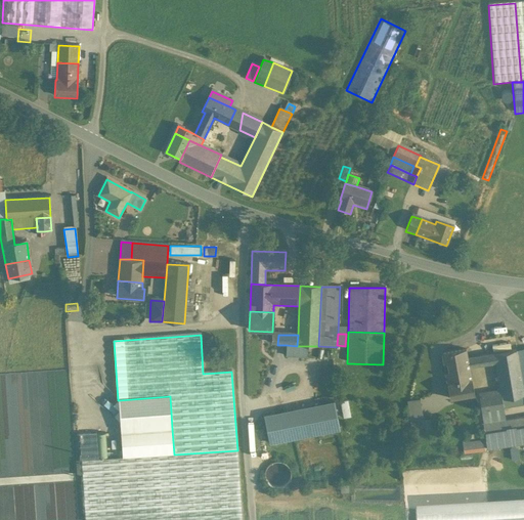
[(297,346),(287,345),(286,357),(299,358),(300,346),(297,346)]
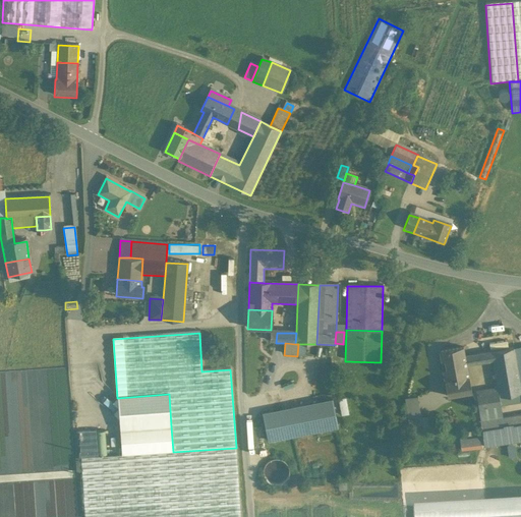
[(493,344),(494,351),(499,350),(499,347),(508,346),(507,343),(493,344)]
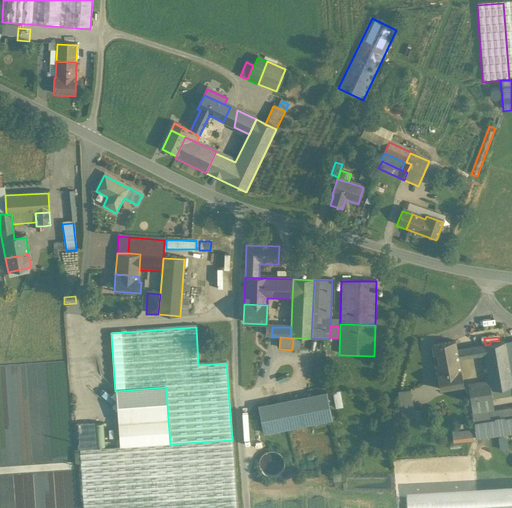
[(455,343),(432,347),(437,375),(460,371),(458,360),(456,351),(455,343)]
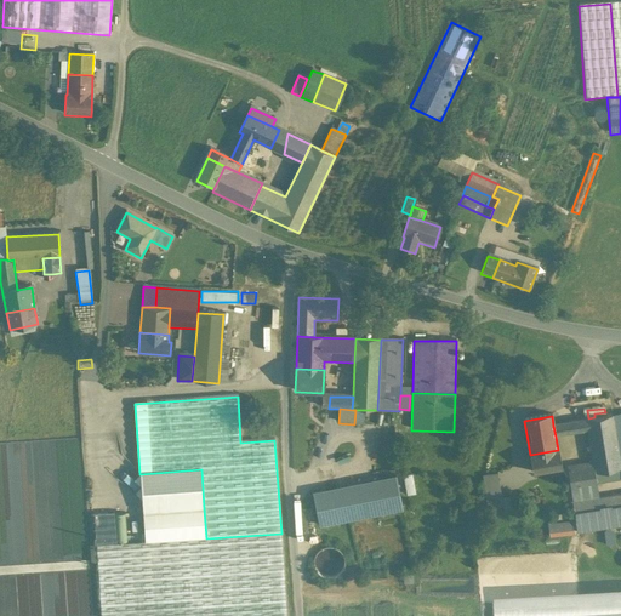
[(613,416),(585,421),(587,432),(592,466),(593,466),(594,474),(620,471),(613,416)]
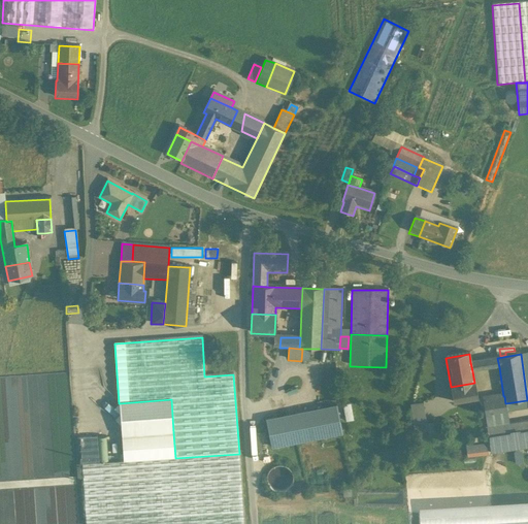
[(497,358),(485,360),(487,369),(499,367),(497,358)]
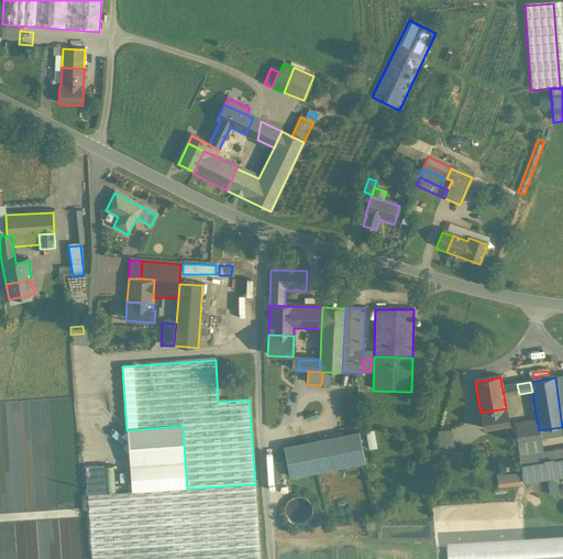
[(501,386),(504,396),(519,394),(517,384),(501,386)]
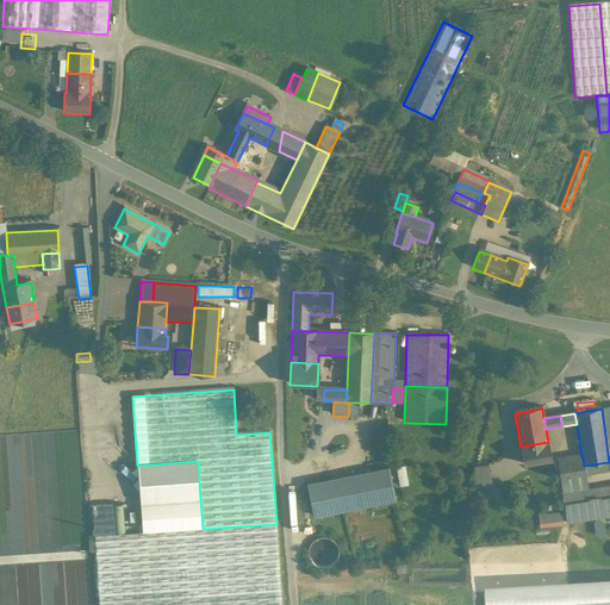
[(0,438),(0,454),(18,454),(18,438),(0,438)]
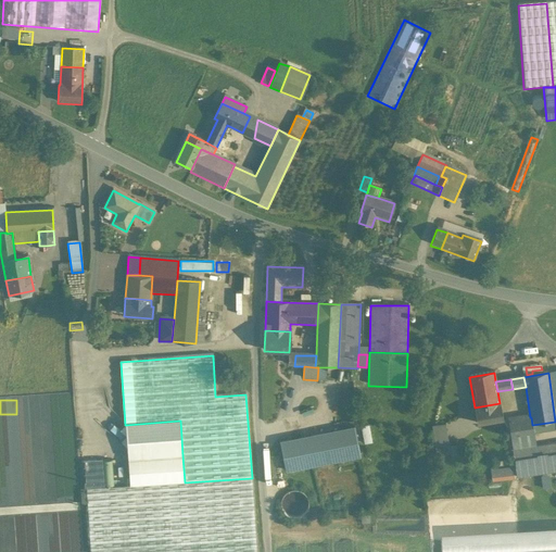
[(500,403),(475,408),(475,409),(474,409),(477,425),(503,421),(500,403)]
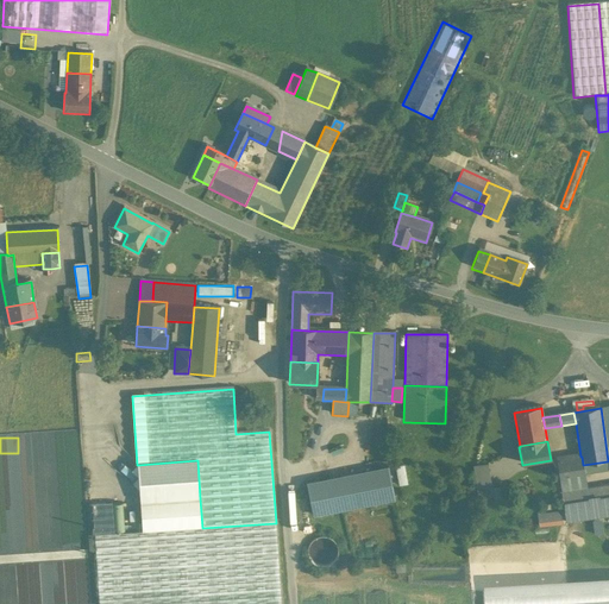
[(18,444),(19,454),(30,453),(30,442),(18,444)]
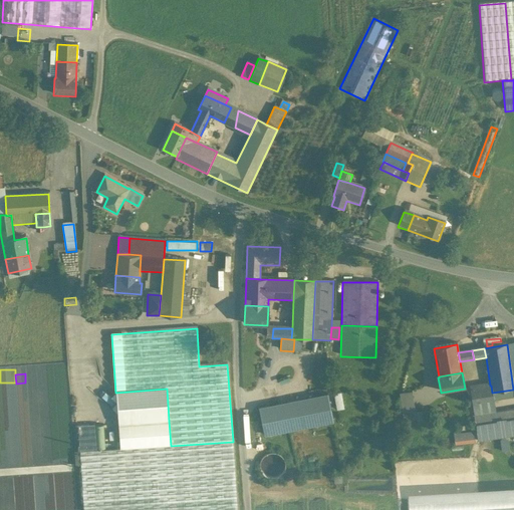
[(63,420),(67,420),(67,383),(46,384),(46,396),(58,396),(58,407),(62,407),(63,420)]
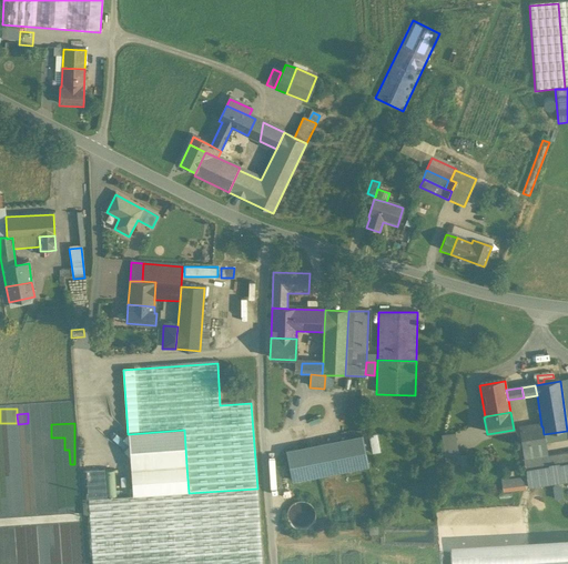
[(541,426),(519,431),(521,447),(545,444),(544,434),(543,426),(541,426)]
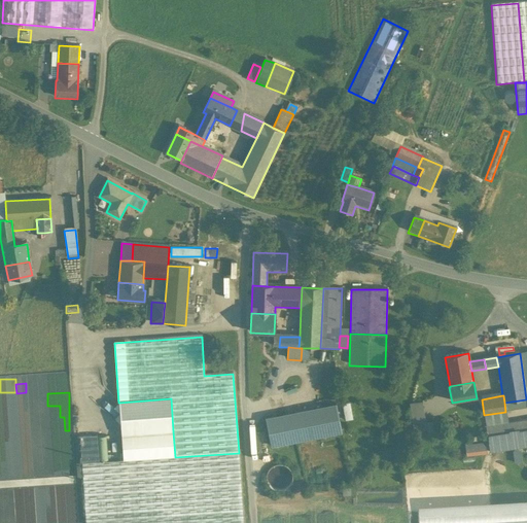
[(171,398),(119,403),(118,403),(114,409),(119,413),(115,419),(120,424),(121,436),(173,431),(171,398)]
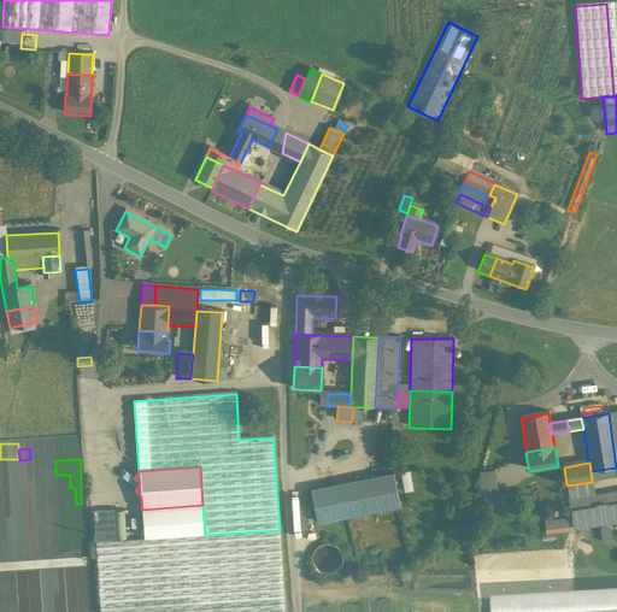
[(616,468),(591,471),(592,482),(616,477),(616,468)]
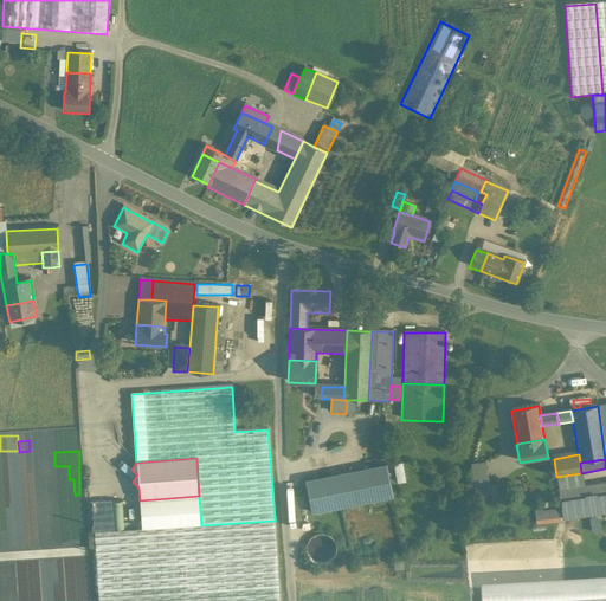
[(394,484),(406,483),(403,461),(391,464),(394,484)]
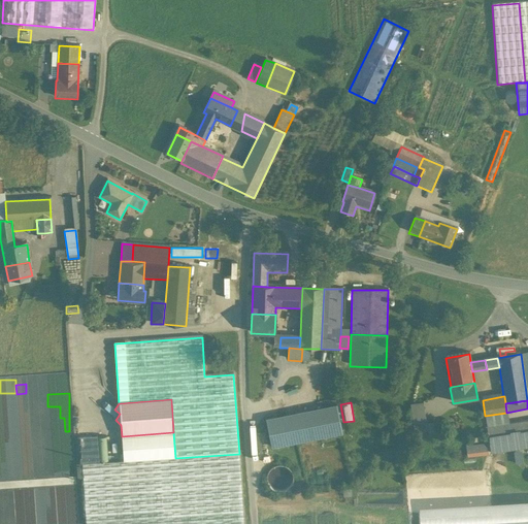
[(423,403),(411,405),(411,413),(424,411),(423,403)]
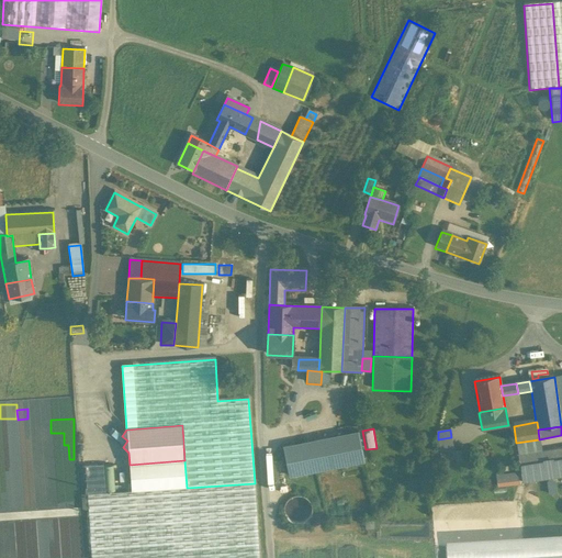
[(358,432),(282,447),(289,477),(363,462),(358,432)]
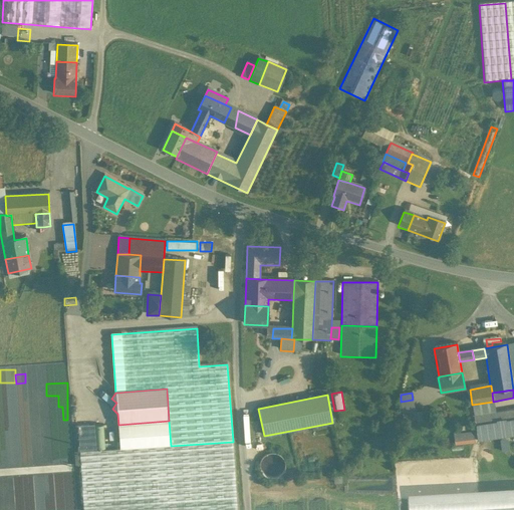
[(413,400),(401,402),(404,422),(416,420),(413,400)]
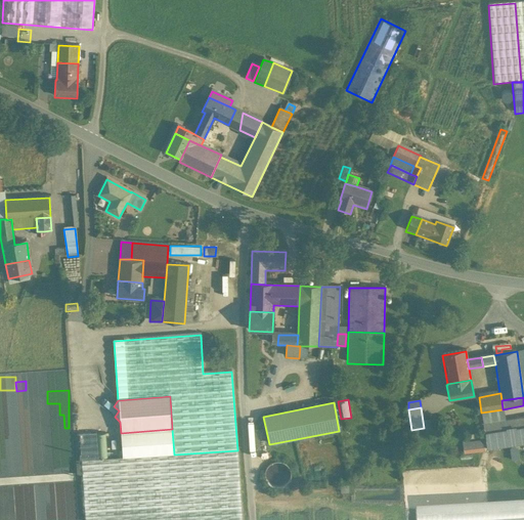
[(503,409),(483,413),(484,422),(505,419),(503,409)]
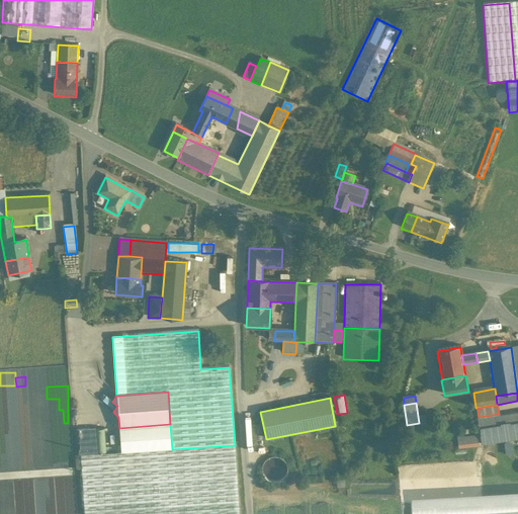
[(517,414),(509,415),(513,441),(517,440),(517,414)]
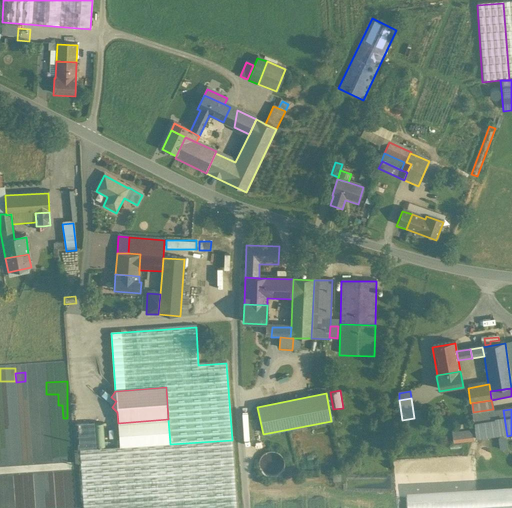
[(503,410),(472,415),(476,441),(507,436),(503,410)]
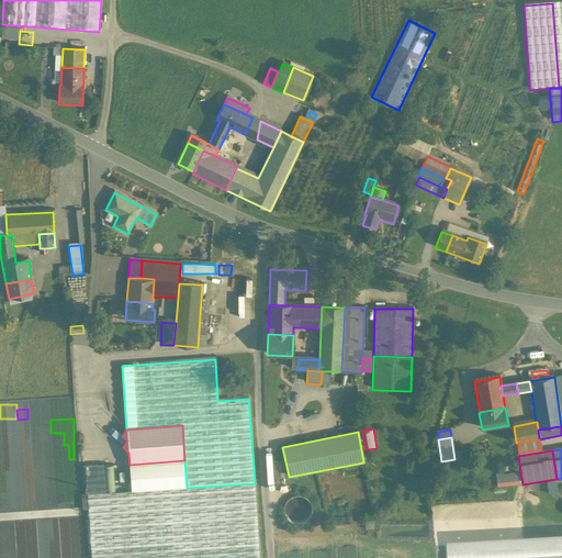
[(184,460),(130,465),(132,492),(187,488),(184,460)]
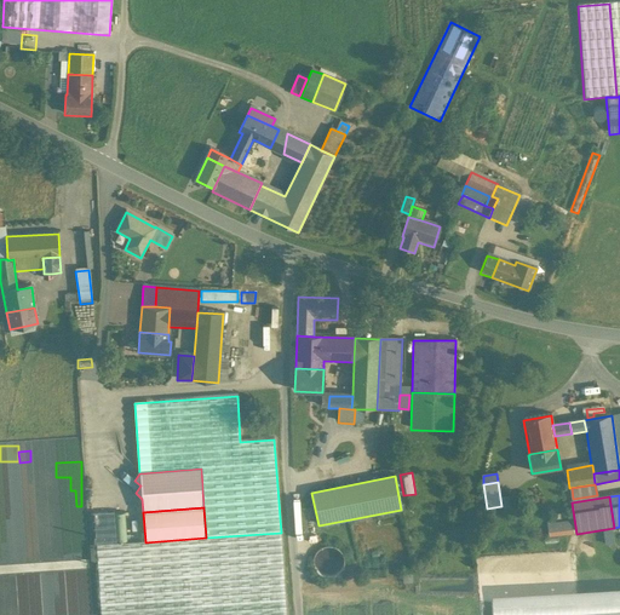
[(114,513),(93,515),(96,545),(116,544),(114,513)]
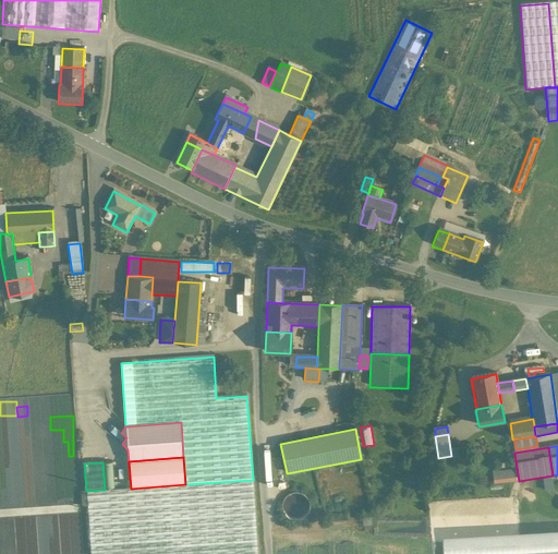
[(513,471),(492,474),(494,484),(514,482),(513,471)]
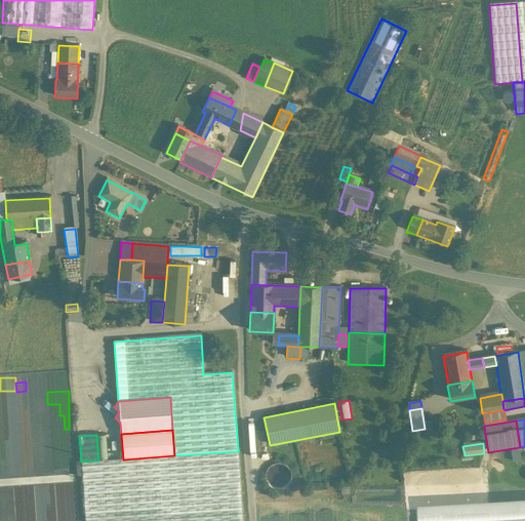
[(519,448),(511,449),(513,462),(521,461),(519,448)]
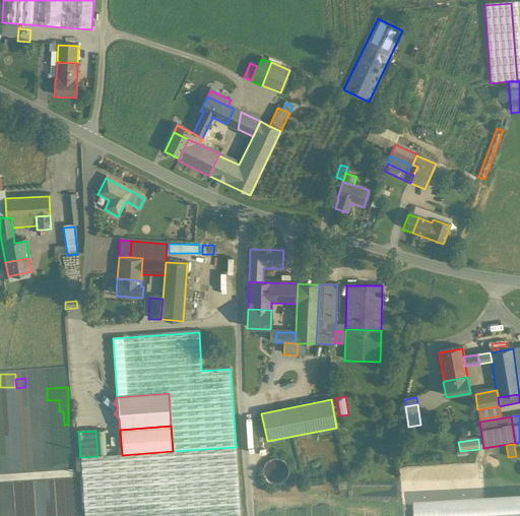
[(98,456),(80,457),(81,472),(84,515),(240,515),(236,447),(173,451),(122,455),(98,456)]
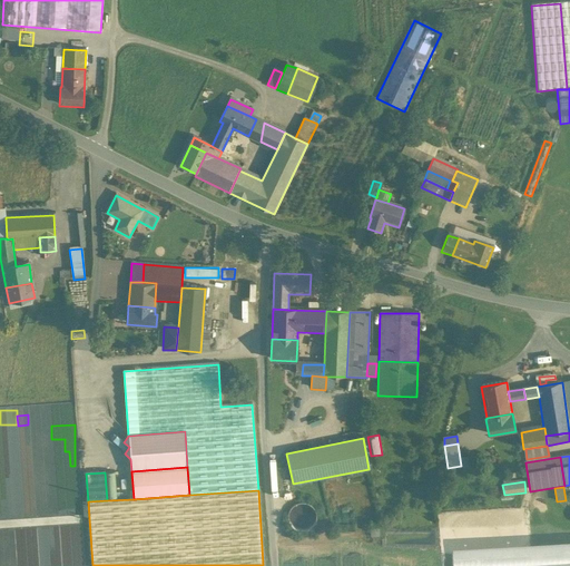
[(316,524),(316,518),(315,513),(313,508),(307,505),(302,504),(296,505),(292,508),(288,514),(287,519),(290,524),(292,529),(297,532),(303,533),(308,532),(313,528),(316,524)]
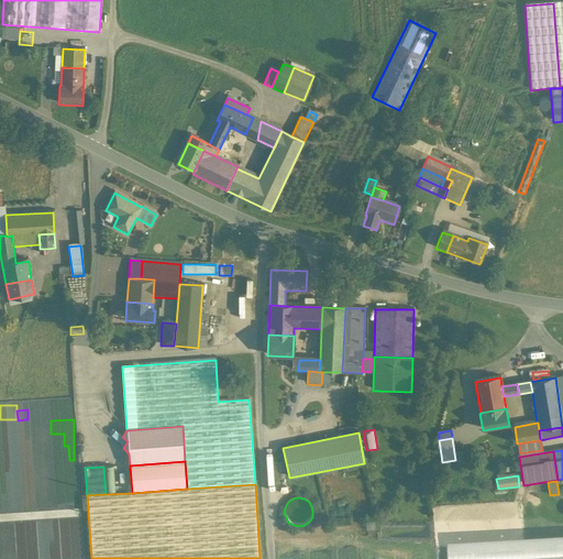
[(562,558),(562,549),(445,555),(445,558),(562,558)]
